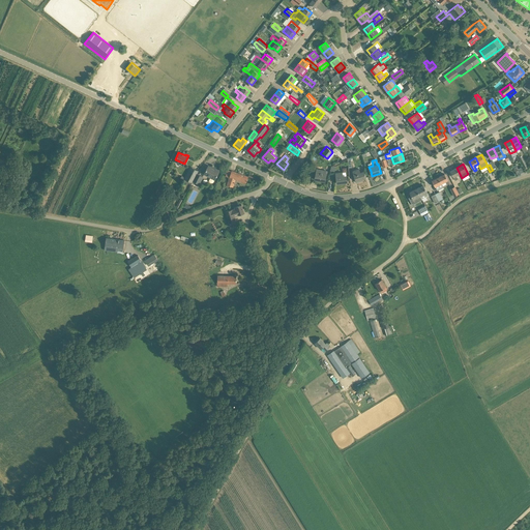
[(208,166),(204,174),(210,178),(209,180),(210,182),(211,183),(214,182),(219,171),(214,168),(214,169),(208,166)]
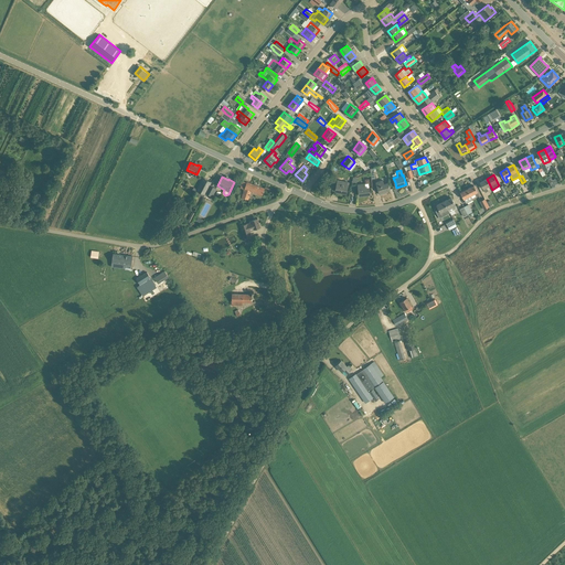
[(205,194),(206,192),(211,184),(212,182),(204,178),(198,190),(205,194)]
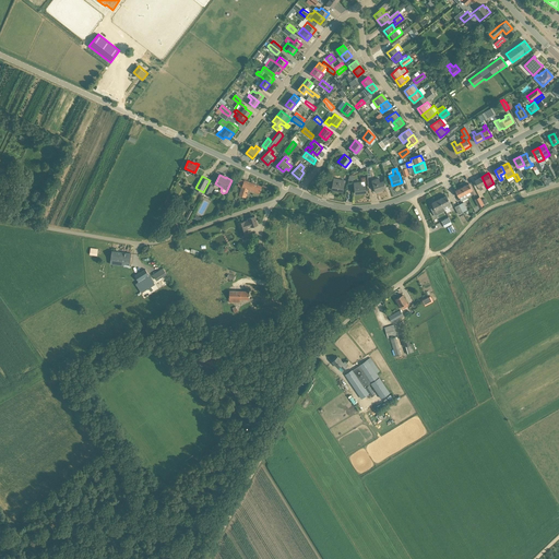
[(485,183),(482,177),(475,180),(478,187),(480,190),(484,189),(482,186),(485,183)]
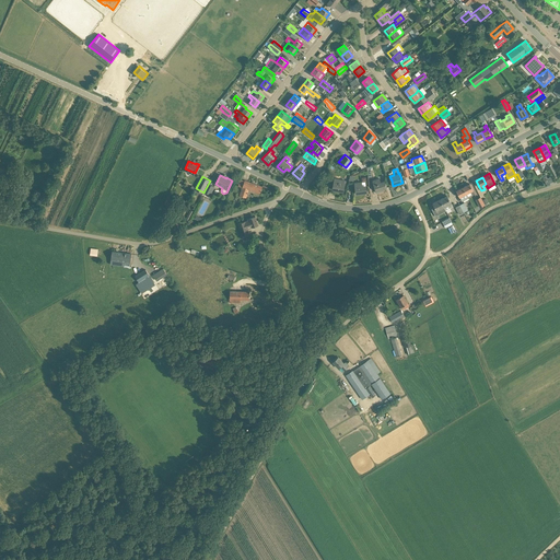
[(333,189),(343,191),(346,181),(335,178),(334,184),(331,184),(330,187),(333,188),(333,189)]
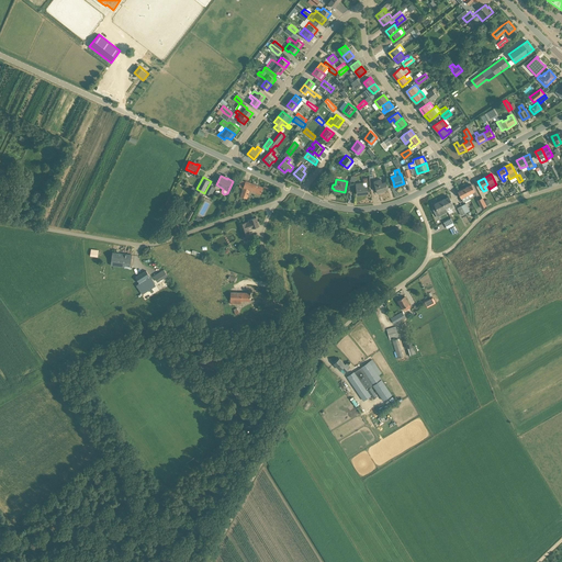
[(384,190),(389,188),(385,181),(382,182),(381,179),(374,181),(379,193),(385,191),(384,190)]
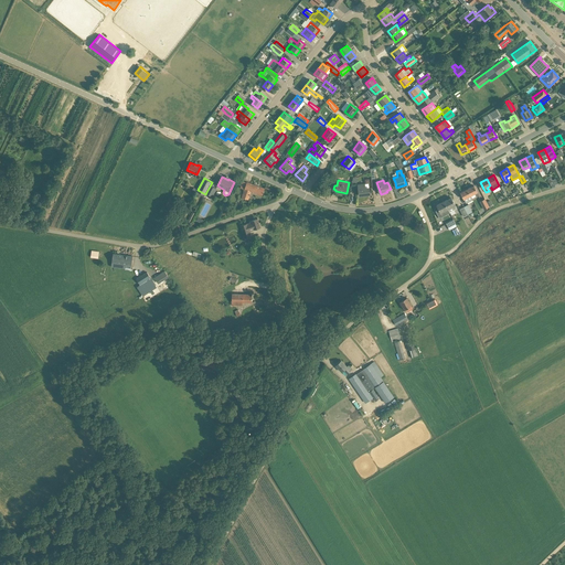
[(242,196),(248,200),(251,192),(262,195),(265,189),(247,182),(242,196)]
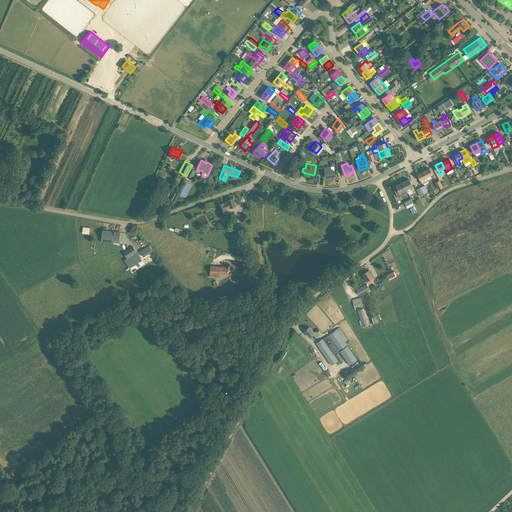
[(331,166),(324,167),(325,172),(326,177),(336,176),(335,169),(334,166),(331,166)]
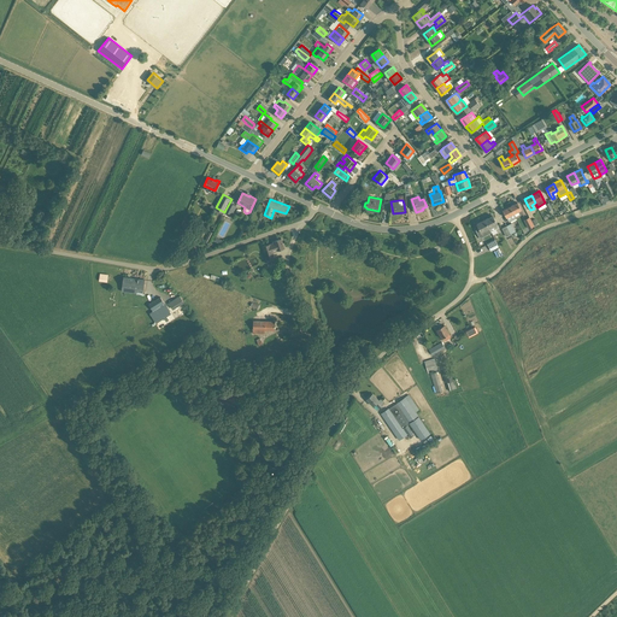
[(230,201),(225,210),(233,213),(238,205),(230,201)]
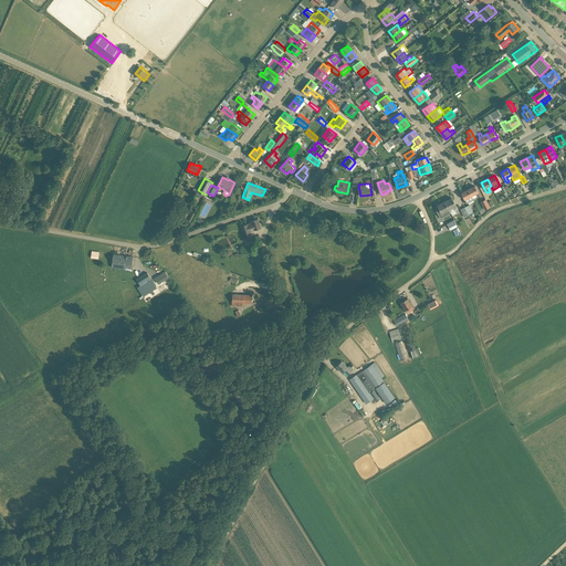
[(475,186),(468,189),(472,196),(475,194),(478,198),(480,196),(479,192),(475,186)]
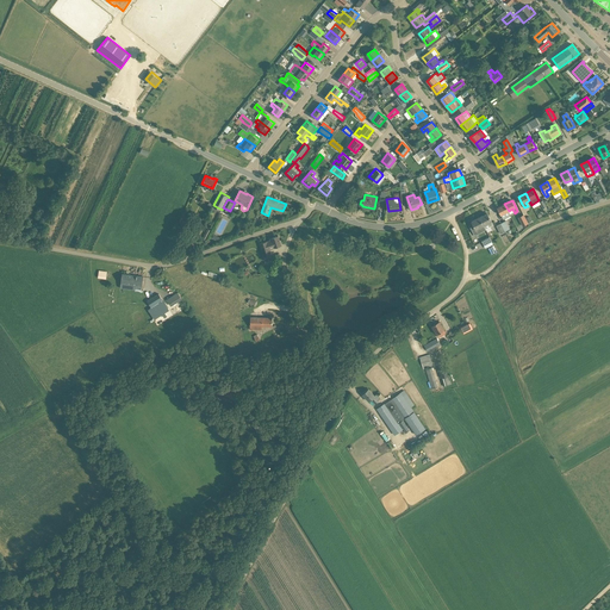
[(509,211),(504,204),(497,207),(503,219),(510,216),(509,211)]
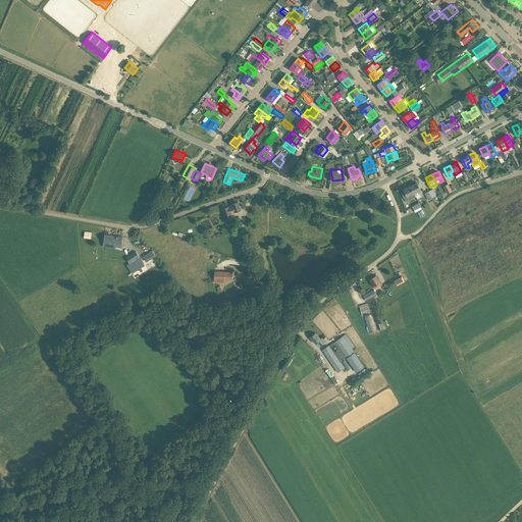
[(417,183),(410,186),(415,196),(422,192),(421,190),(417,183)]
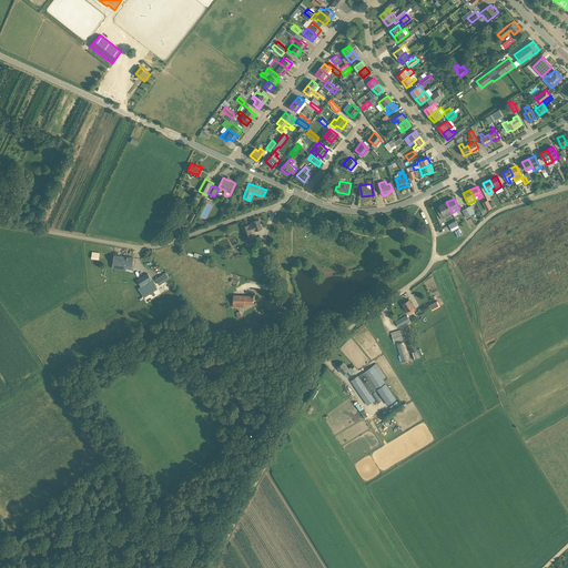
[(492,208),(489,203),(487,200),(483,202),(487,210),(492,208)]
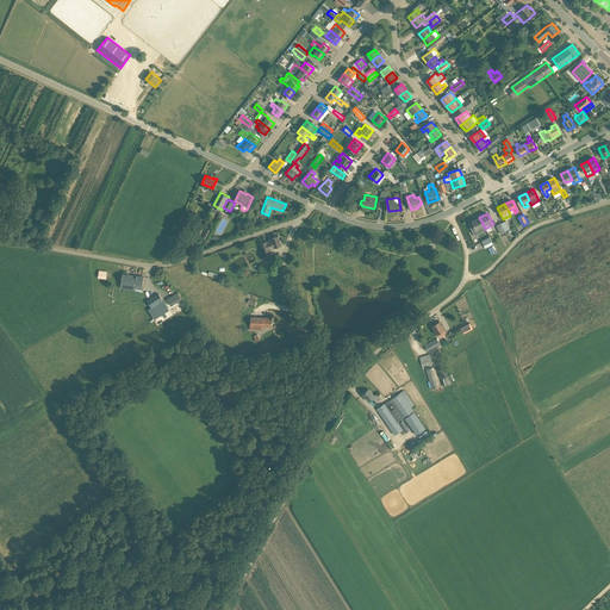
[(485,229),(479,217),(472,222),(474,225),(471,228),(475,236),(486,230),(485,229)]
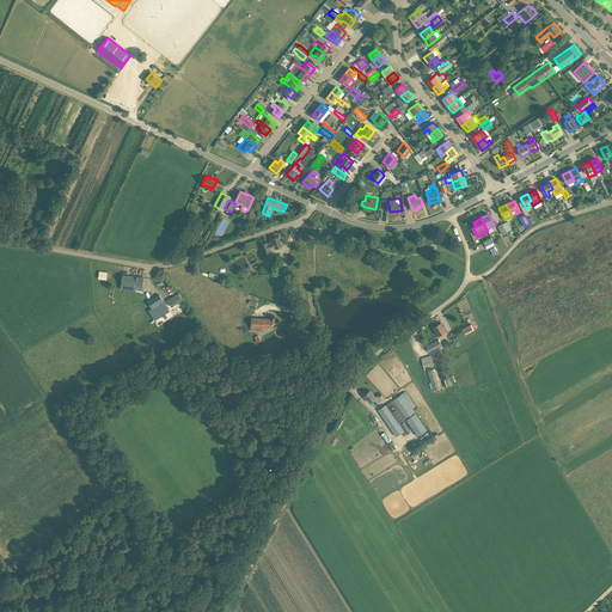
[(270,240),(261,244),(264,257),(273,255),(271,250),(282,246),(280,237),(270,239),(270,240)]
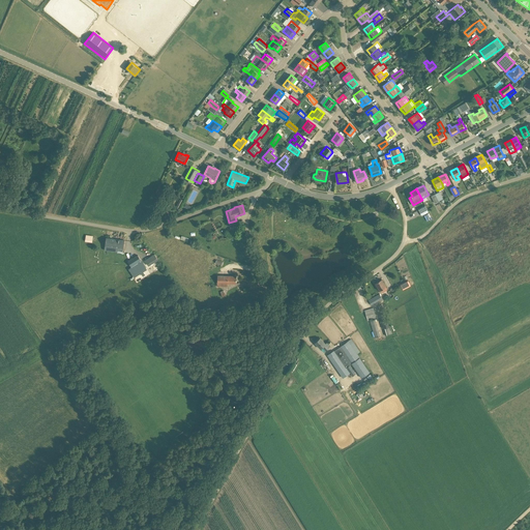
[(117,251),(123,252),(124,240),(107,238),(106,245),(118,247),(117,251)]
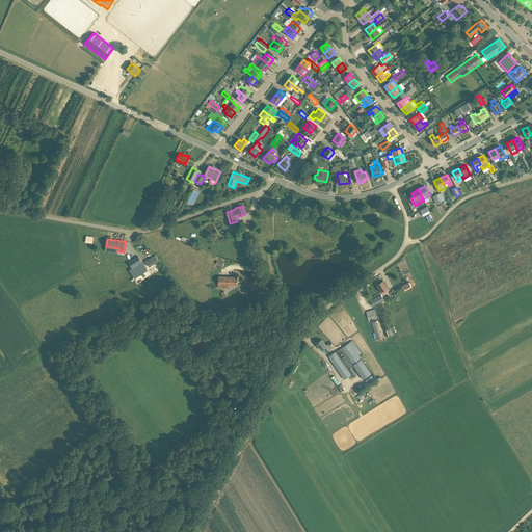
[(156,255),(145,261),(150,267),(160,260),(156,255)]
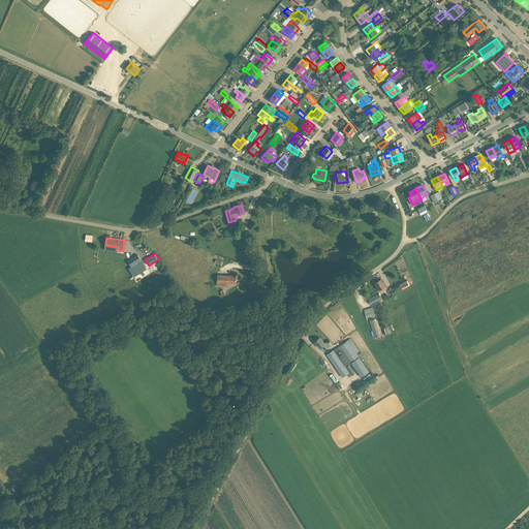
[(132,257),(127,261),(131,267),(135,263),(132,257)]
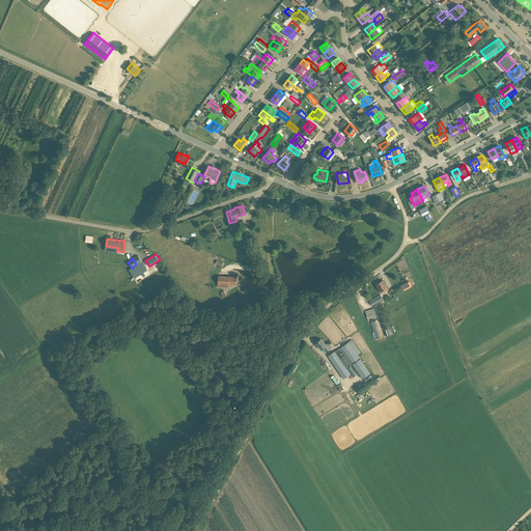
[(236,276),(218,276),(218,286),(228,287),(228,284),(236,284),(236,276)]
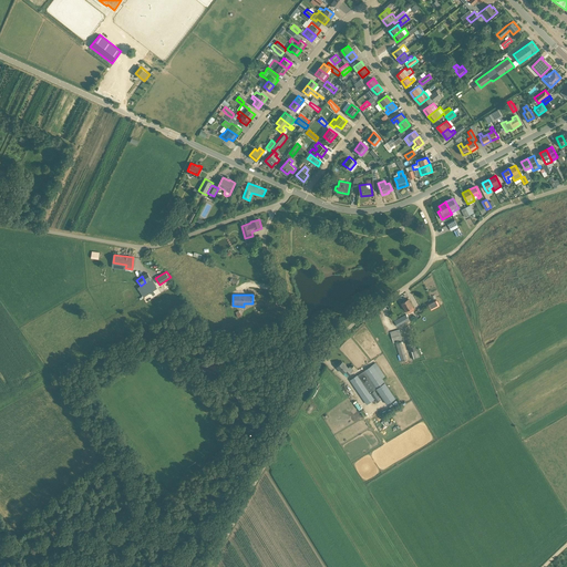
[(414,310),(413,307),(409,299),(402,302),(406,311),(409,313),(414,310)]
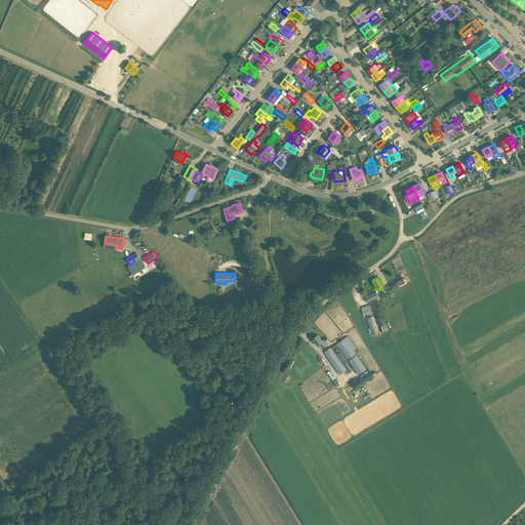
[(365,297),(367,301),(378,295),(375,291),(365,297)]
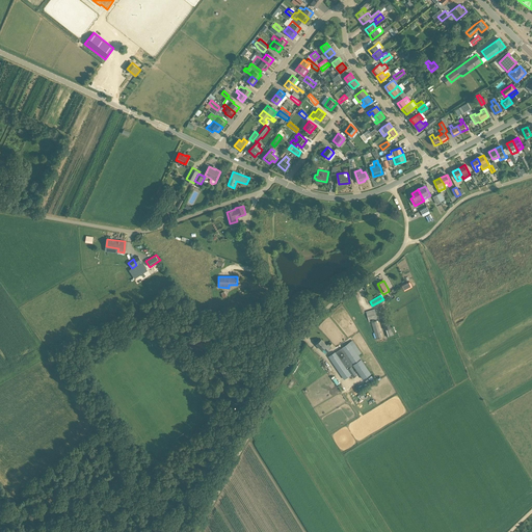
[(376,320),(378,319),(375,309),(366,312),(369,322),(371,322),(376,340),(381,338),(376,320)]
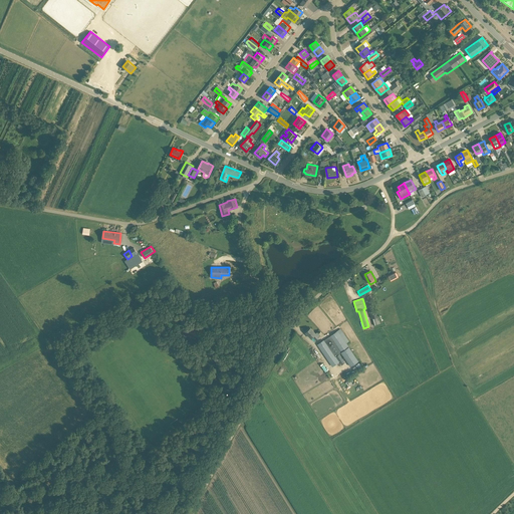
[(255,305),(250,309),(254,314),(259,309),(255,305)]
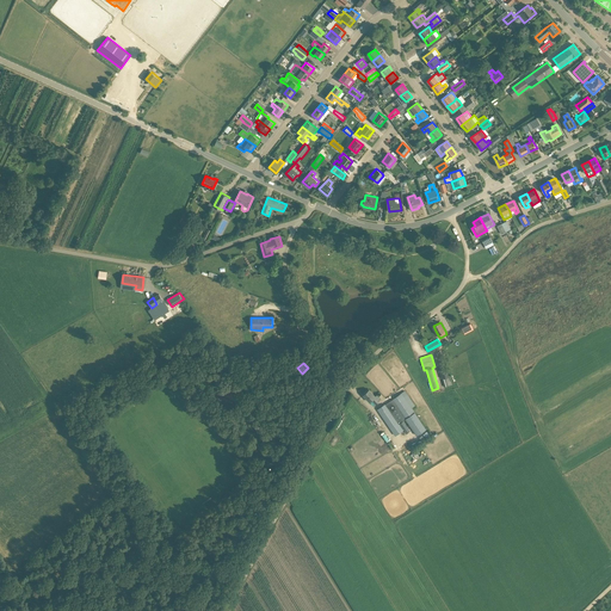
[(439,370),(444,387),(451,384),(448,368),(439,370)]
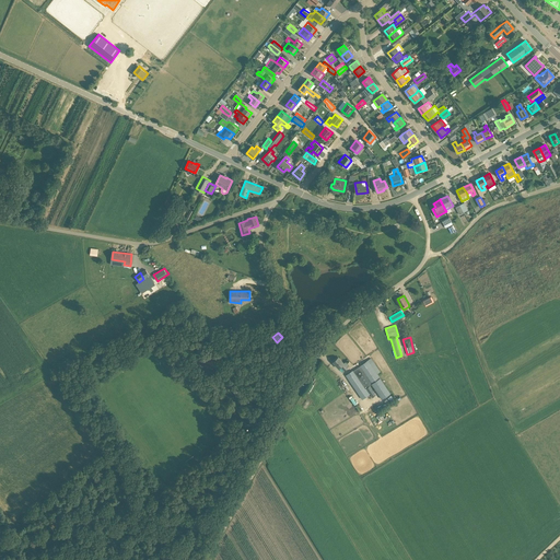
[(219,358),(198,350),(197,356),(195,360),(202,363),(217,368),(219,361),(218,360),(219,358)]
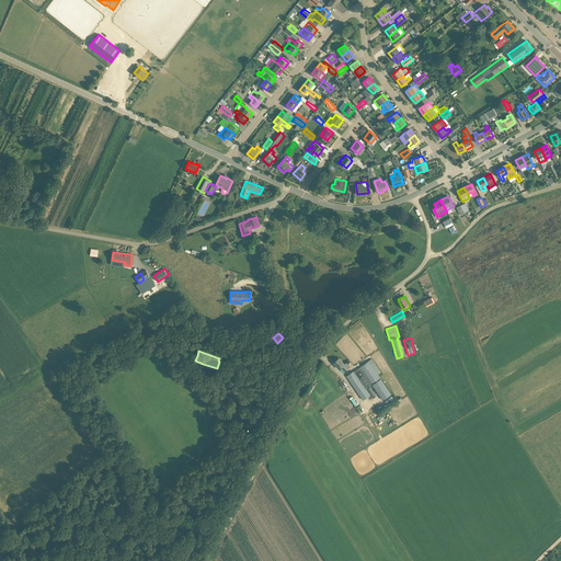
[(340,369),(342,367),(345,370),(350,366),(346,363),(345,364),(339,357),(333,363),(340,369)]
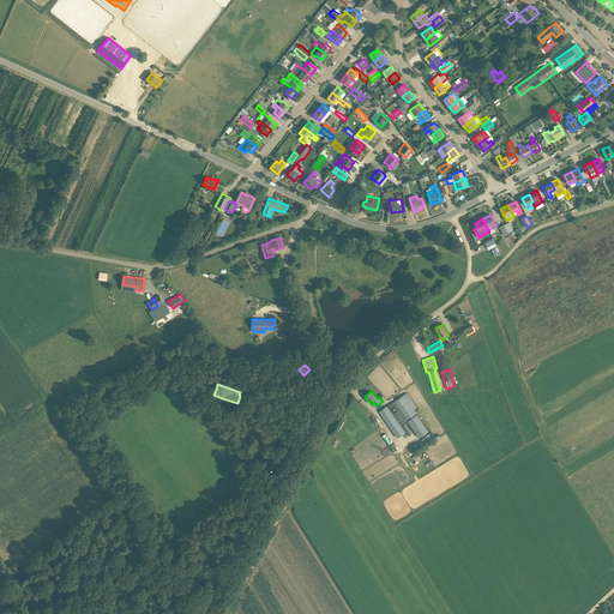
[(397,437),(404,431),(401,426),(408,421),(419,438),(428,432),(416,415),(405,398),(409,396),(407,393),(380,411),(386,421),(397,437)]
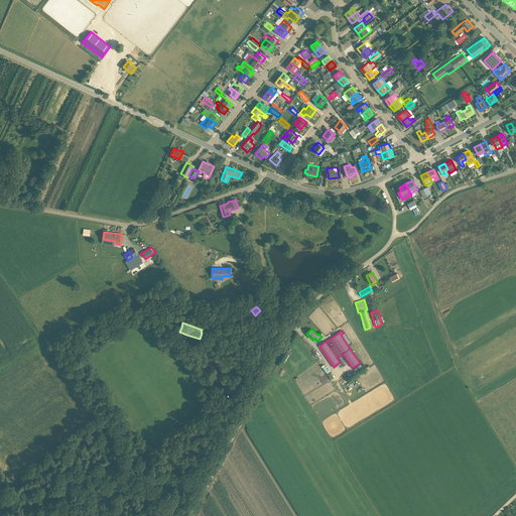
[(173,359),(182,355),(177,346),(168,351),(173,359)]
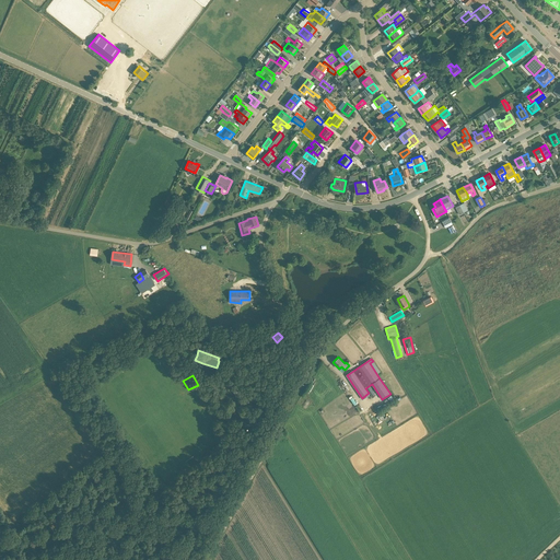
[(370,386),(366,388),(373,397),(376,395),(370,386)]
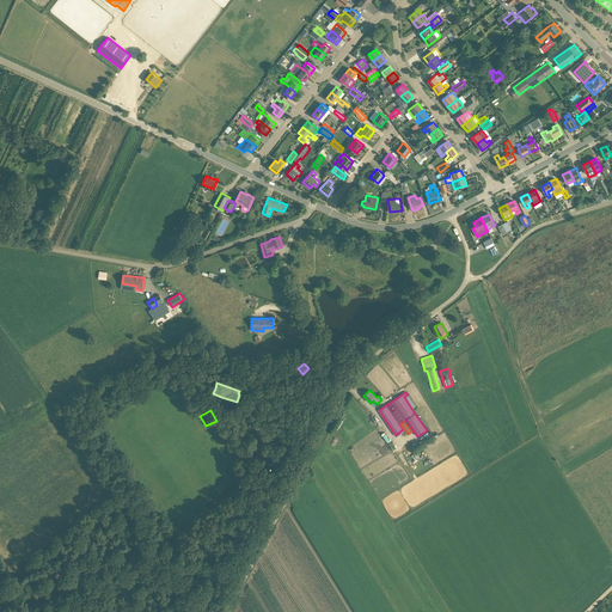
[(263,429),(257,432),(262,440),(268,438),(263,429)]
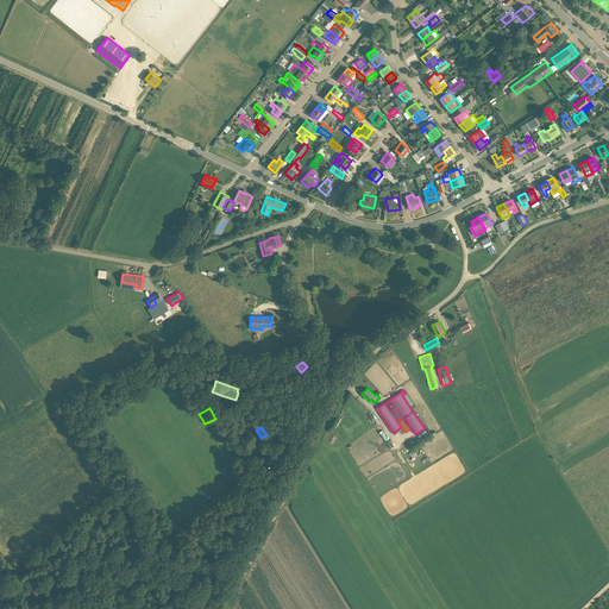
[(230,452),(225,456),(231,465),(237,462),(230,452)]
